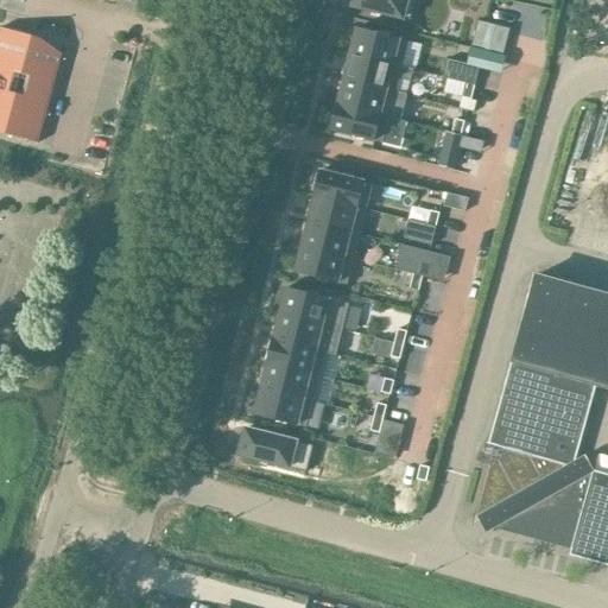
[(410,20),(415,0),(353,0),(353,6),(410,20)]
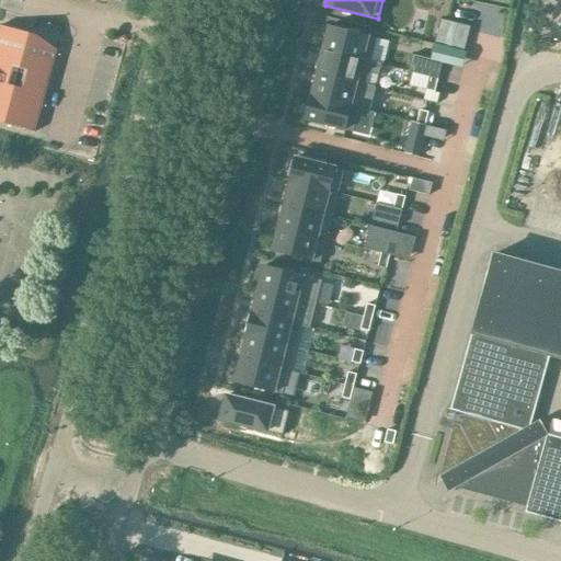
[(441,19),(434,45),(465,53),(471,26),(441,19)]
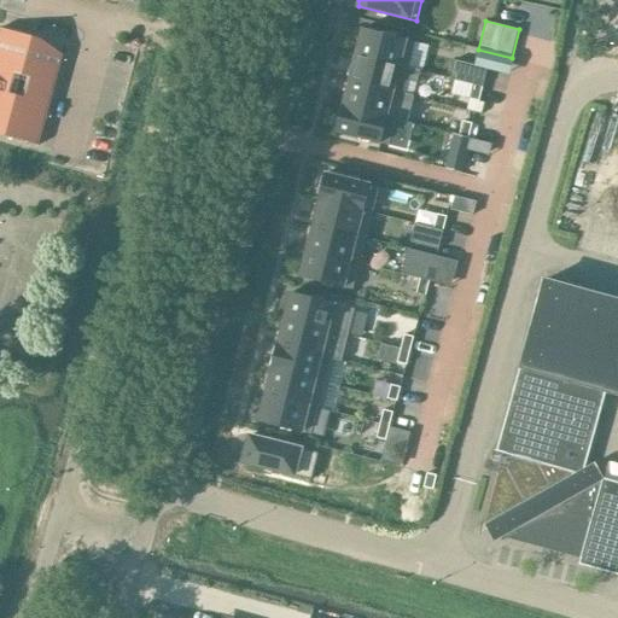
[(0,29),(0,134),(39,146),(63,56),(40,39),(0,28),(0,29)]
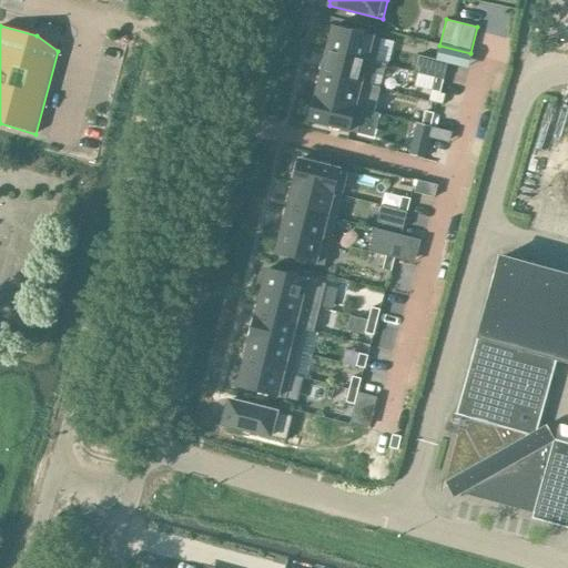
[(333,27),(326,51),(386,66),(376,62),(382,39),(333,27)]
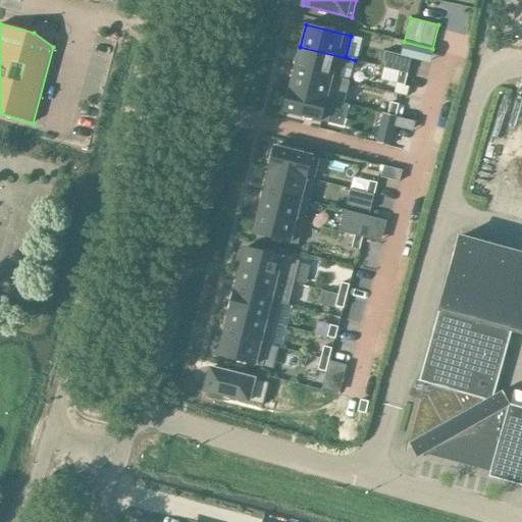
[(352,70),(355,60),(300,47),(295,68),(349,82),(340,79),(343,68),(352,70)]
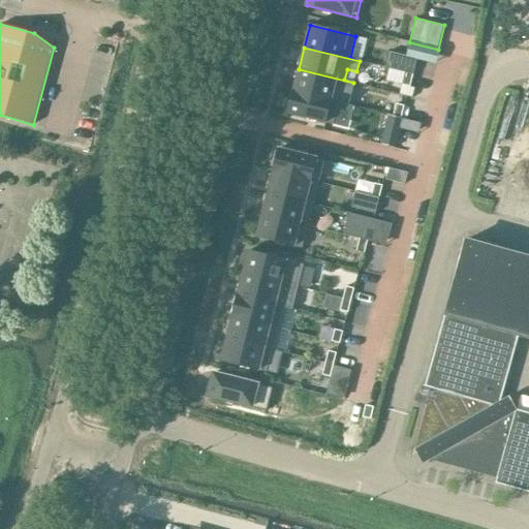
[(390,52),(385,68),(405,72),(413,74),(417,59),(390,52)]
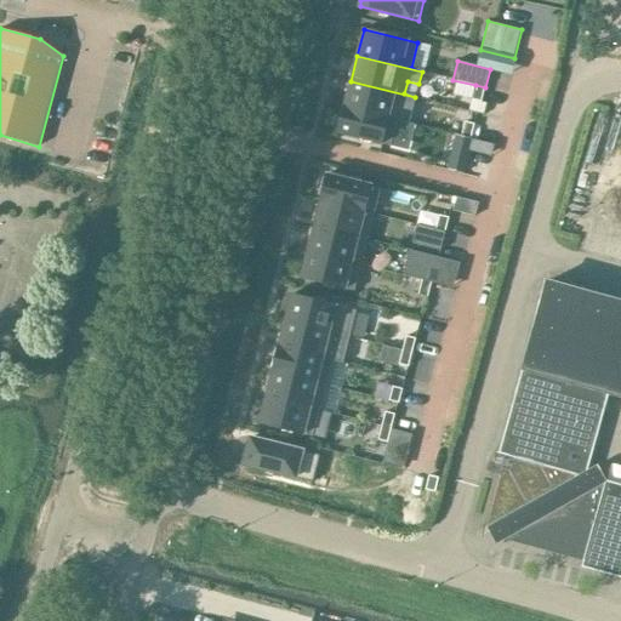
[(409,123),(415,97),(351,81),(345,107),(409,123)]
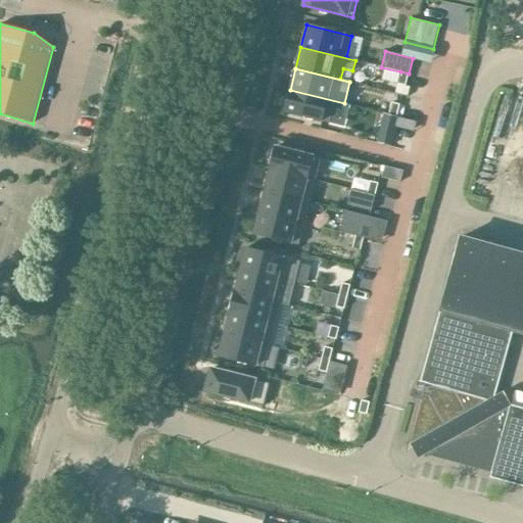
[(406,86),(409,74),(400,72),(397,84),(406,86)]
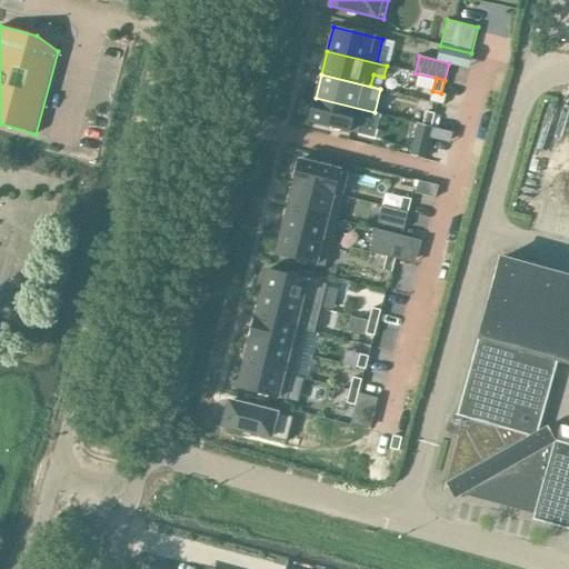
[(375,112),(316,98),(309,121),(358,133),(365,111),(375,113),(375,112)]
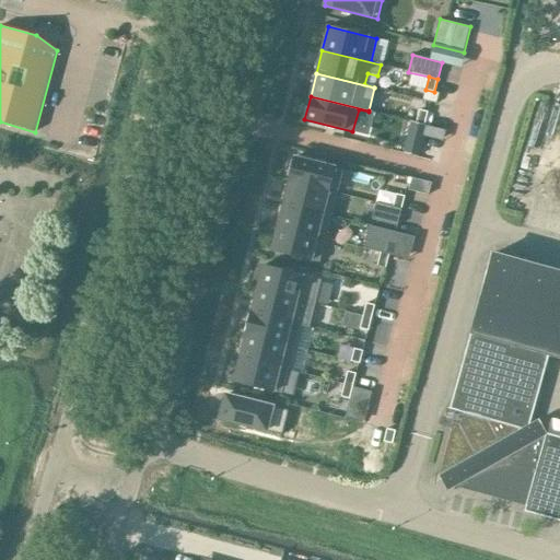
[(420,111),(417,123),(424,125),(428,113),(420,111)]
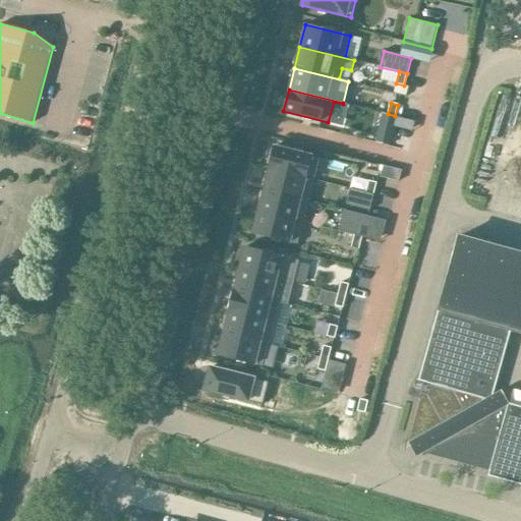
[(392,128),(395,116),(388,114),(385,126),(392,128)]
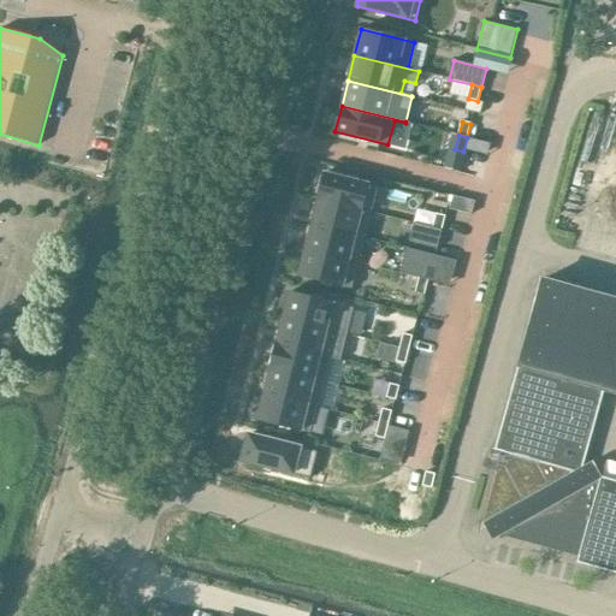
[(371,212),(378,187),(325,173),(324,178),(320,178),(317,194),(319,195),(318,199),(371,212)]
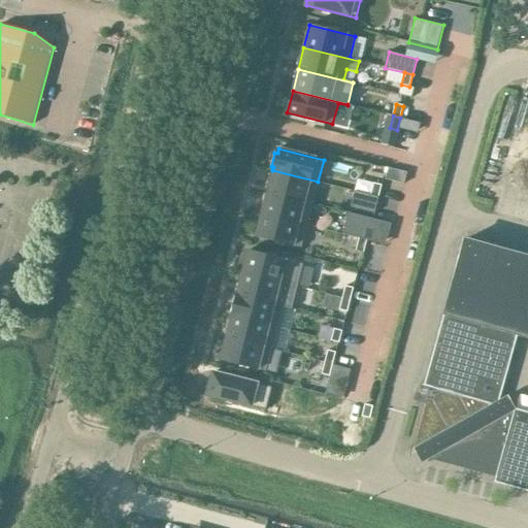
[(312,203),(318,182),(272,170),(267,192),(312,203)]
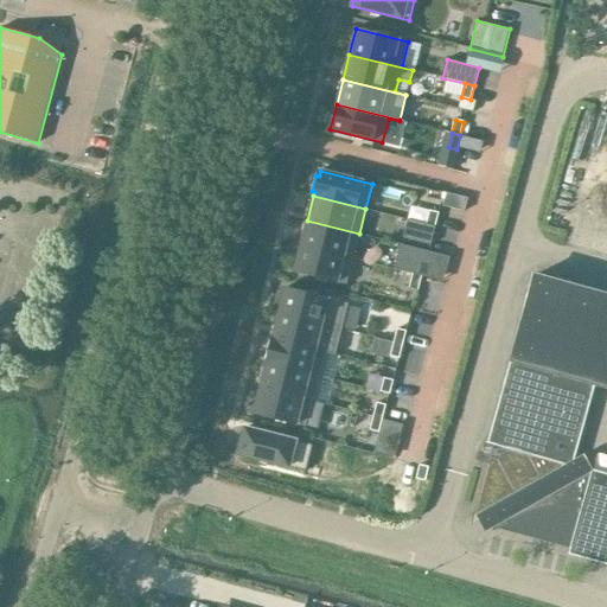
[(429,211),(426,224),(435,227),(439,213),(429,211)]
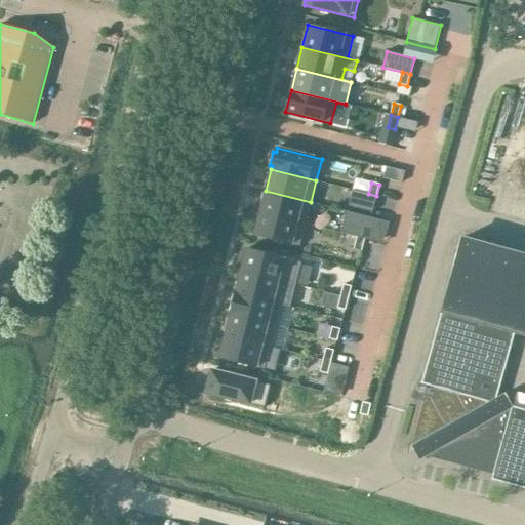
[(372,212),(376,196),(368,194),(353,190),(349,206),(372,212)]
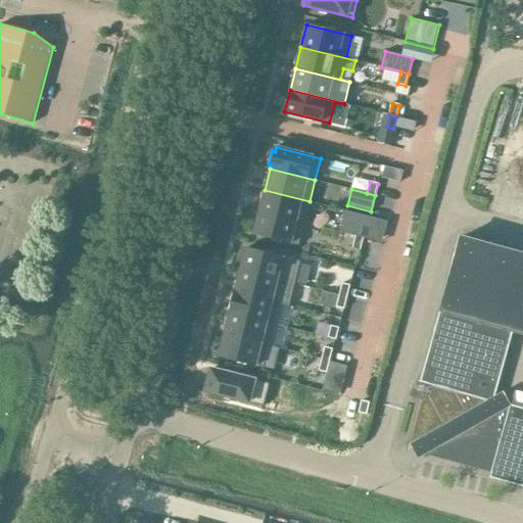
[(304,223),(310,201),(265,190),(259,211),(304,223)]
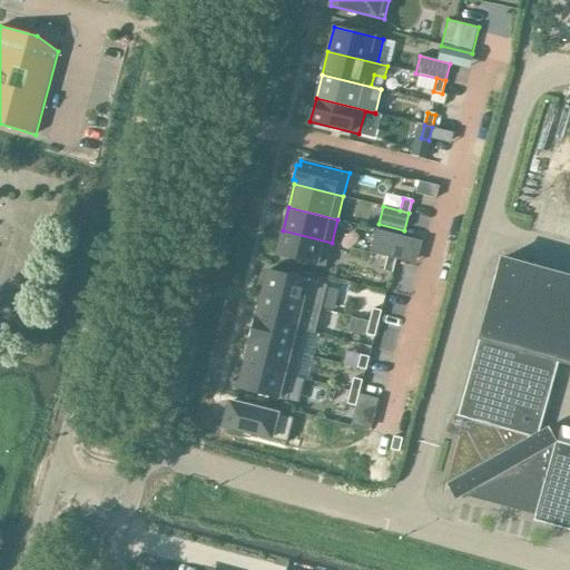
[(325,267),(332,243),(283,231),(276,255),(325,267)]
